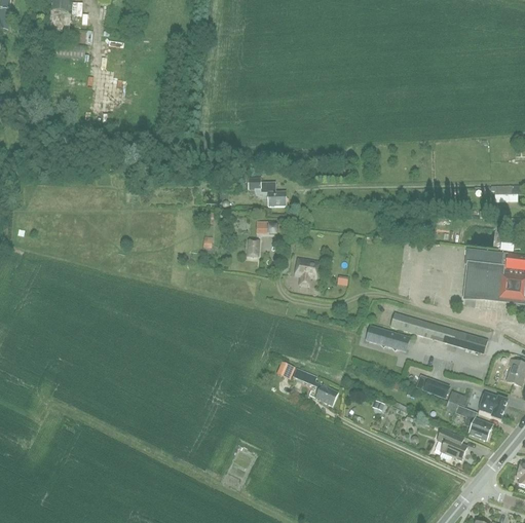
[(51,0),(48,36),(65,38),(69,0),(51,0)]
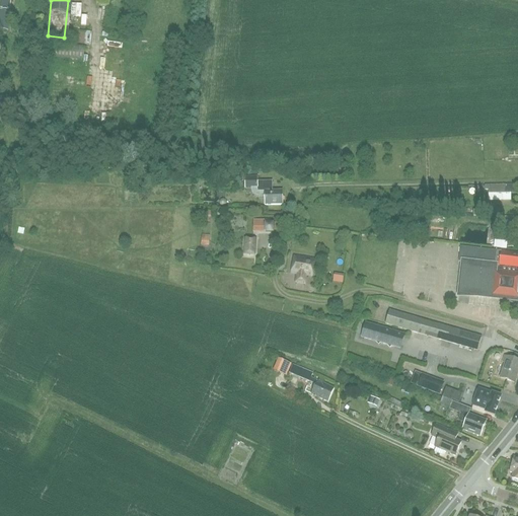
[(106,0),(106,31),(122,32),(121,0),(106,0)]
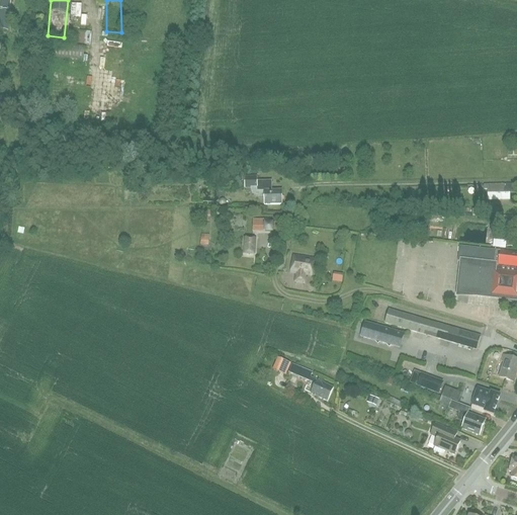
[(80,14),(80,1),(70,1),(70,13),(80,14)]
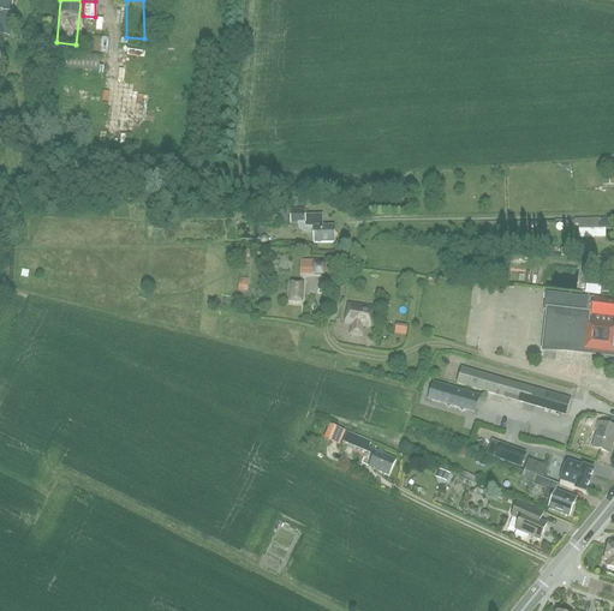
[(0,30),(7,33),(10,9),(0,6),(0,30)]
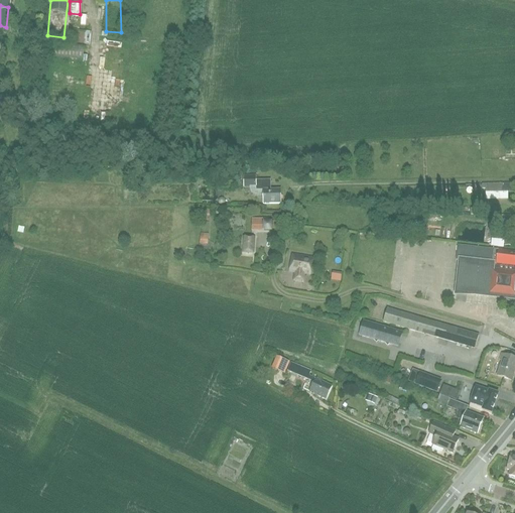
[(90,28),(71,26),(69,39),(89,41),(90,28)]
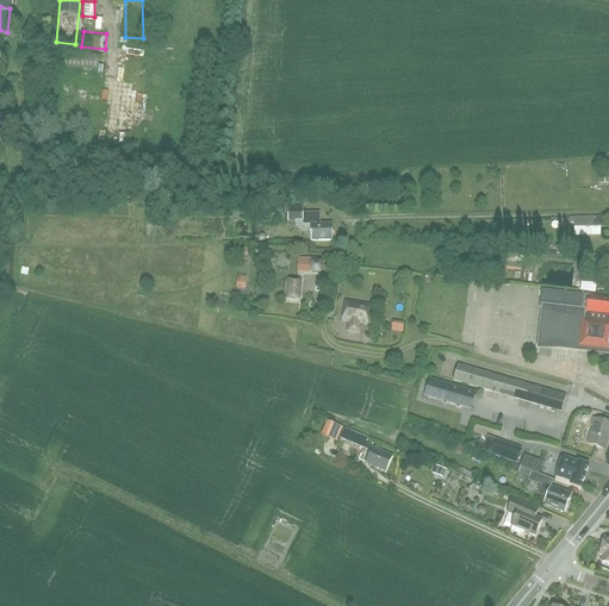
[(97,66),(98,50),(56,47),(55,62),(97,66)]
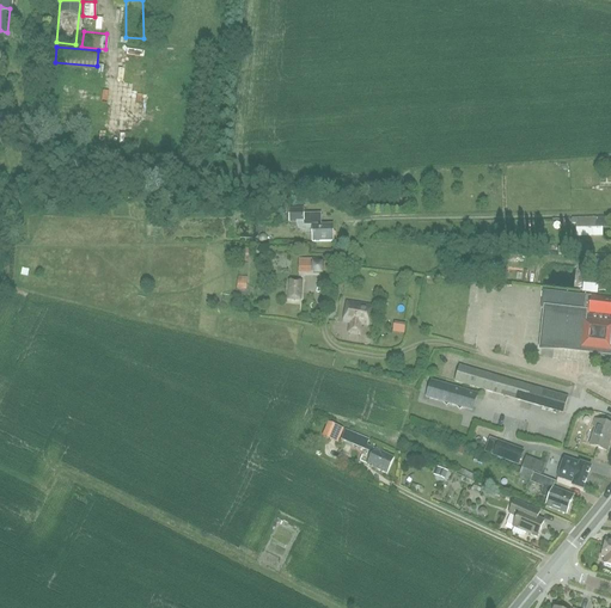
[(136,67),(136,48),(123,48),(123,66),(136,67)]
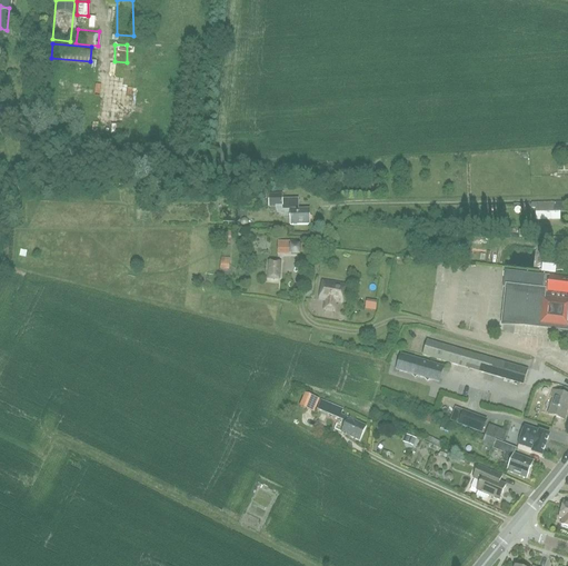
[(113,63),(113,75),(126,75),(126,63),(113,63)]
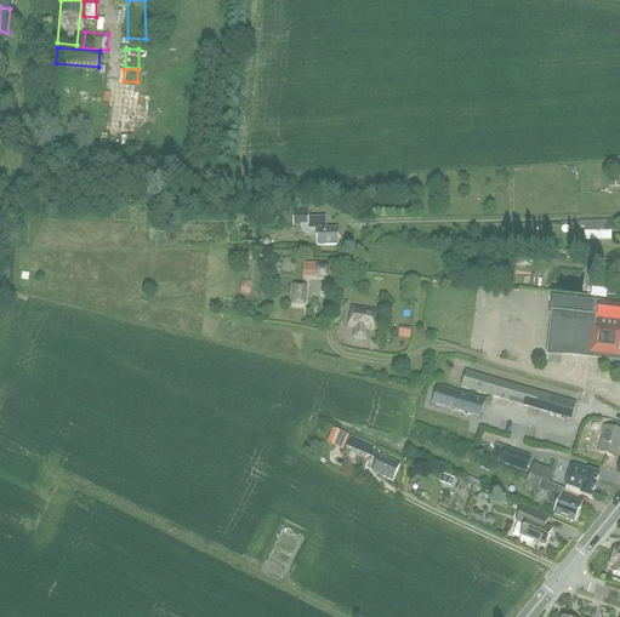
[(132,84),(131,91),(147,95),(148,87),(132,84)]
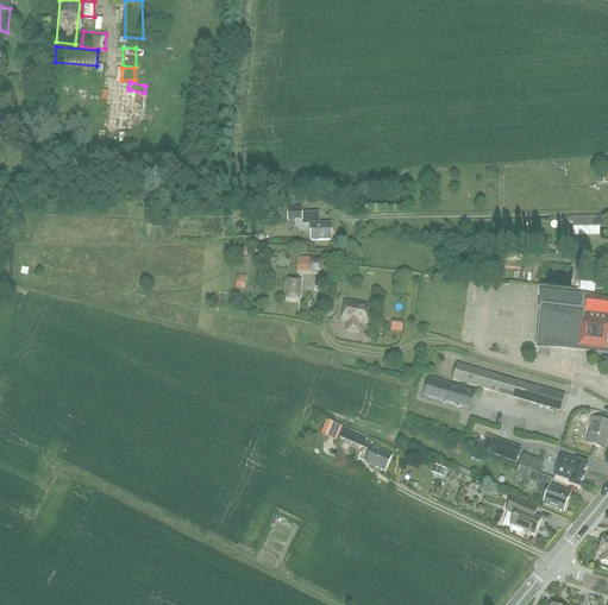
[(168,93),(169,106),(185,104),(183,90),(168,93)]
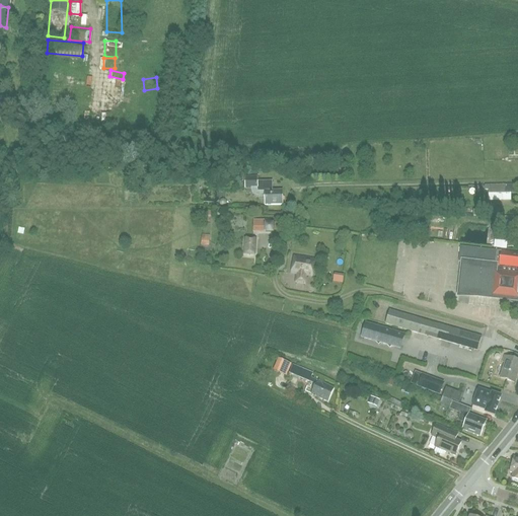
[(156,104),(158,98),(147,94),(145,100),(156,104)]
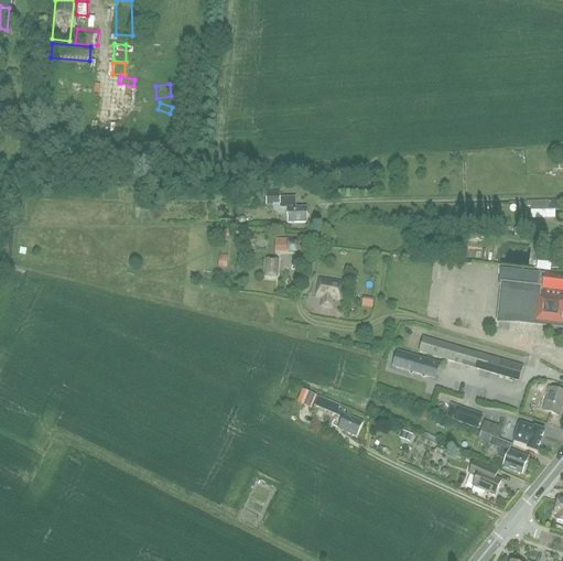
[(107,135),(118,135),(118,120),(108,120),(107,135)]
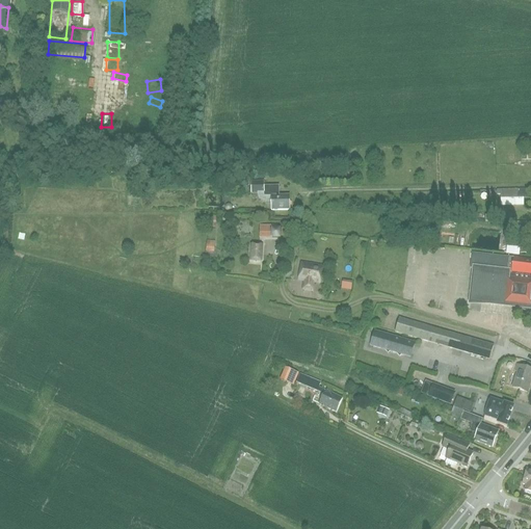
[(257,190),(257,193),(258,194),(258,195),(259,196),(260,197),(261,199),(262,199),(263,199),(269,199),(269,208),(289,207),(289,192),(277,192),(277,183),(263,183),(263,178),(249,178),(250,190),(257,190)]
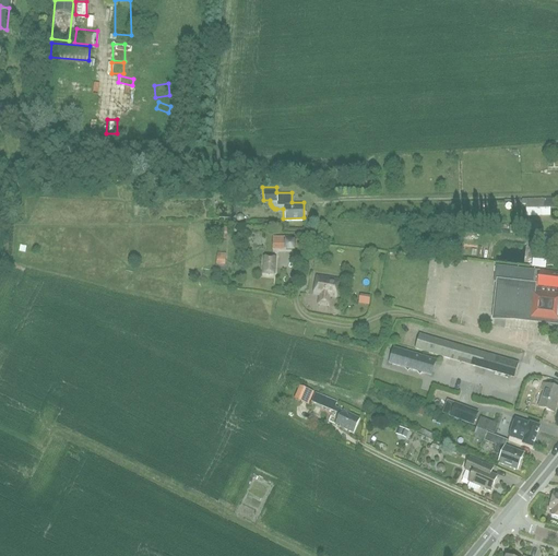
[(522,197),(522,201),(526,201),(526,205),(544,205),(544,197),(522,197)]
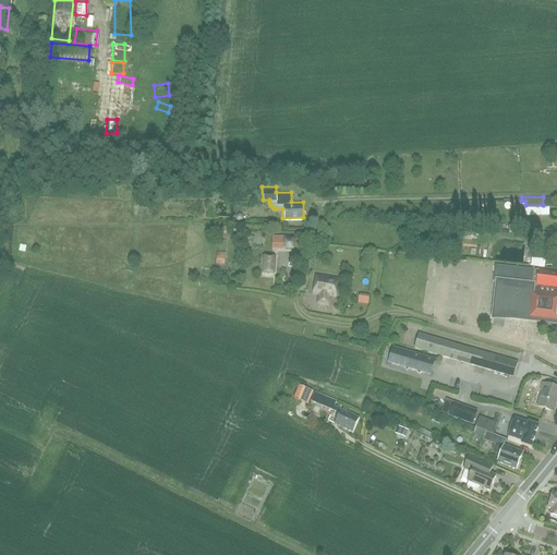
[(225,236),(226,224),(220,222),(220,225),(217,225),(216,236),(225,236)]
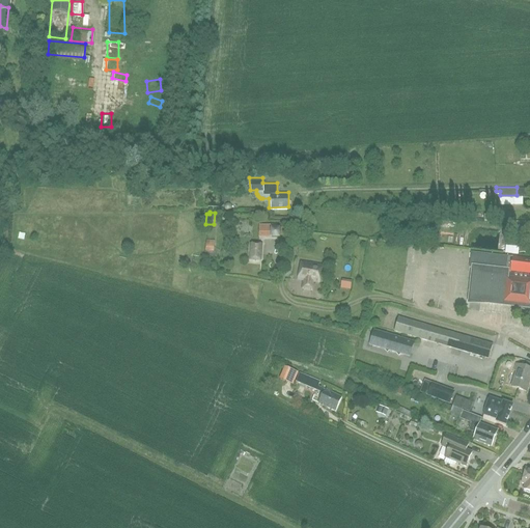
[(270,234),(284,233),(284,225),(269,226),(270,234)]
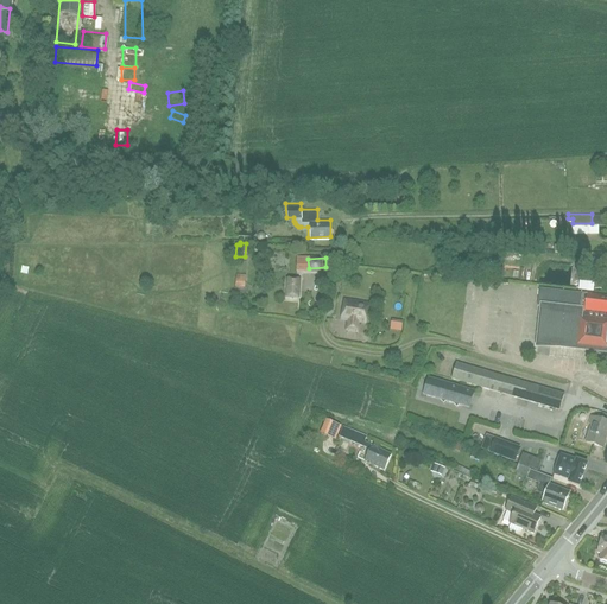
[(234,284),(244,284),(245,272),(235,272),(234,284)]
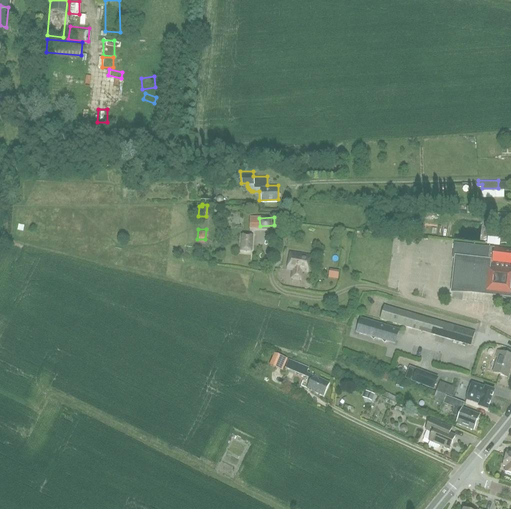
[(239,248),(251,248),(252,232),(240,231),(239,248)]
